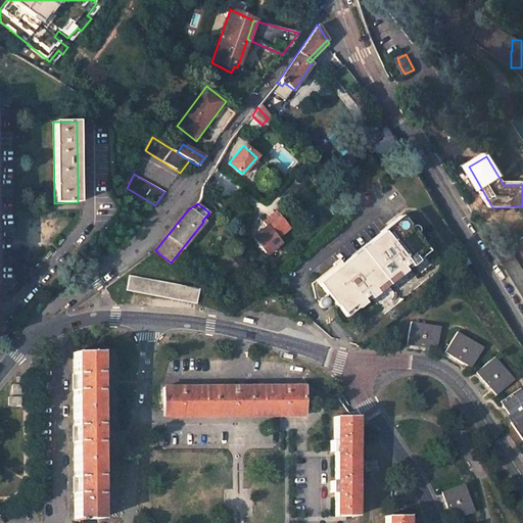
[(274,212),(263,222),(266,226),(276,239),(287,230),(274,212)]
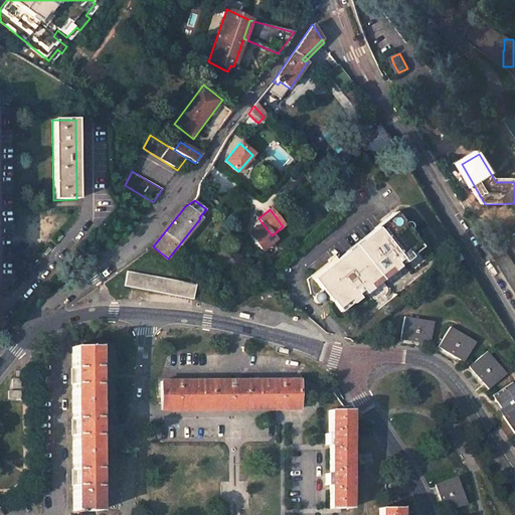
[(392,214),(311,281),(324,296),(325,298),(339,314),(365,292),(416,250),(420,247),(392,214)]
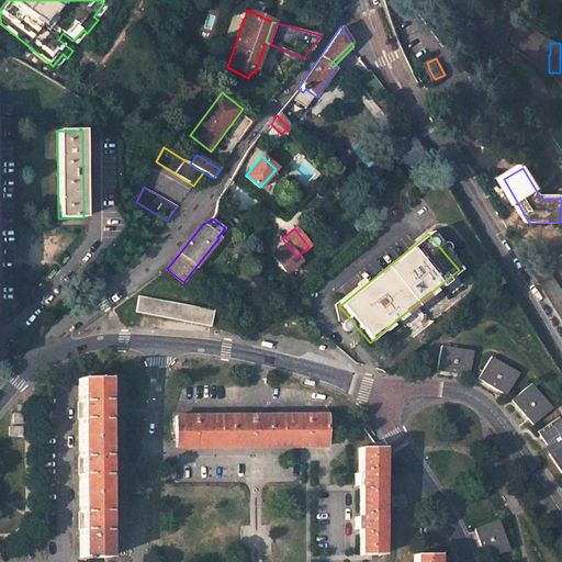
[(296,257),(285,243),(270,254),(287,273),(301,262),(296,257)]
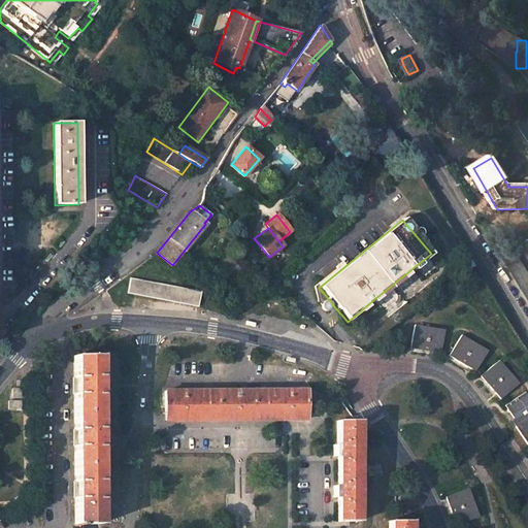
[(501,254),(527,298),(527,269),(514,246),(501,254)]
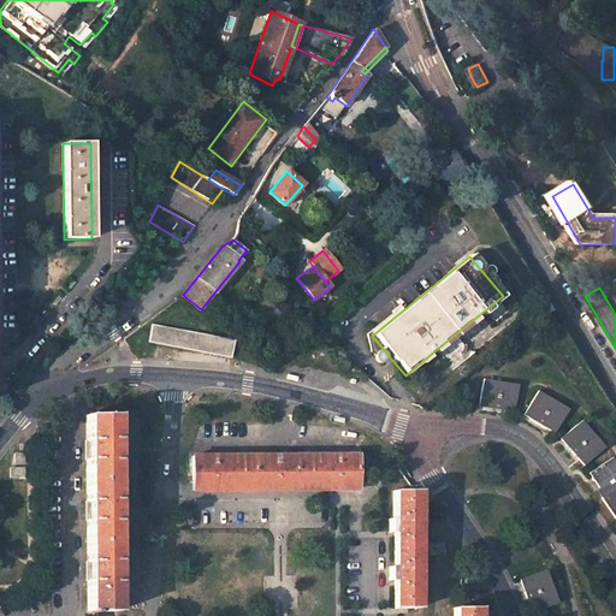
[(437,349),(452,369),(515,319),(498,300),(437,349)]
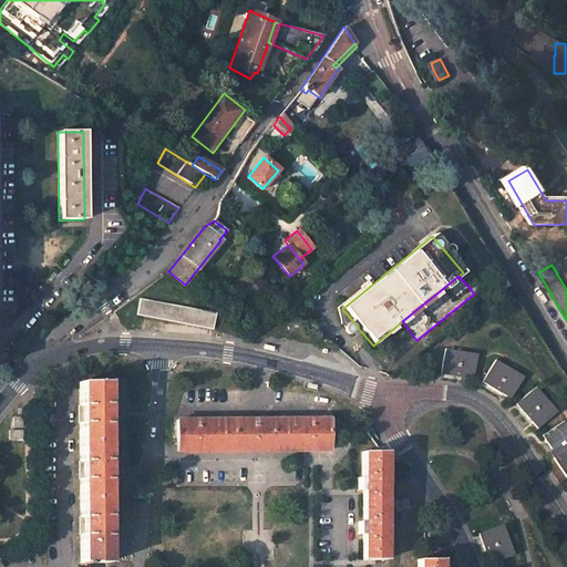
[(138,316),(212,329),(214,311),(142,299),(138,316)]
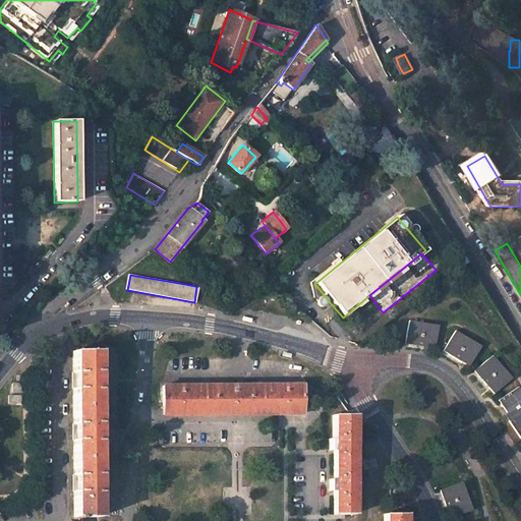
[(325,309),(326,309),(327,308),(328,307),(329,306),(330,305),(330,303),(330,302),(329,301),(328,299),(327,299),(326,299),(324,299),(323,299),(320,301),(319,302),(319,304),(319,306),(319,307),(319,308),(320,309),(322,310),(325,309)]
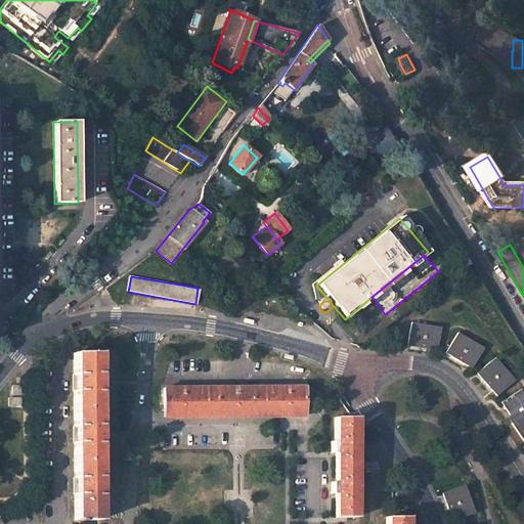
[(429,347),(437,349),(441,325),(411,320),(407,344),(416,345),(429,347)]
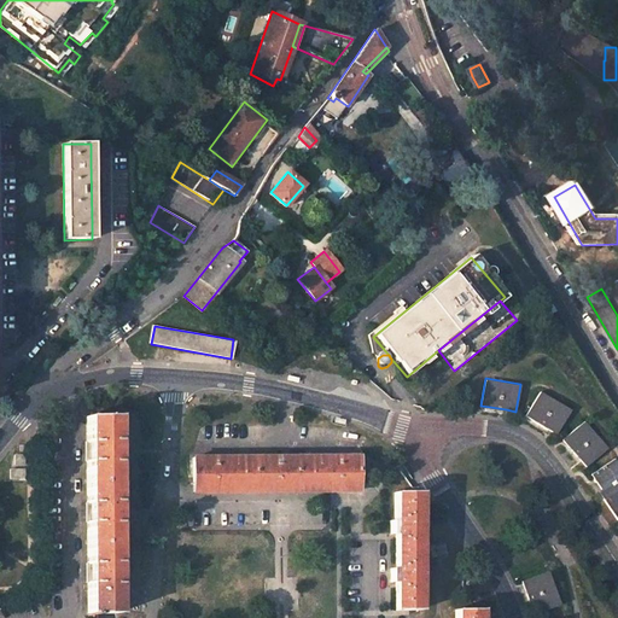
[(555,432),(569,409),(538,391),(525,415),(534,419),(551,429),(555,432)]
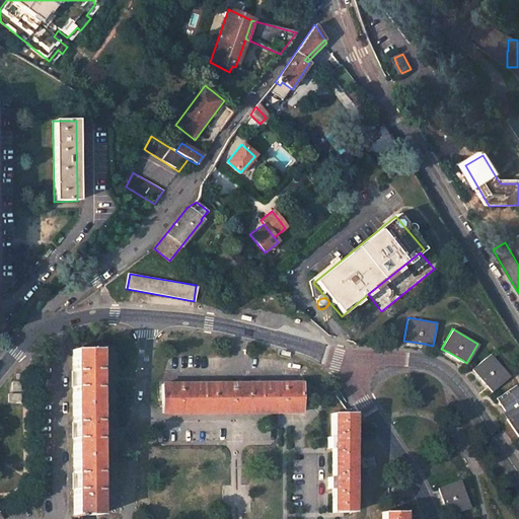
[(101,473),(97,473),(97,440),(101,440),(100,431),(100,423),(98,423),(98,388),(100,388),(100,379),(100,372),(97,372),(97,351),(74,351),(74,516),(97,516),(97,491),(101,490),(101,482),(101,473)]
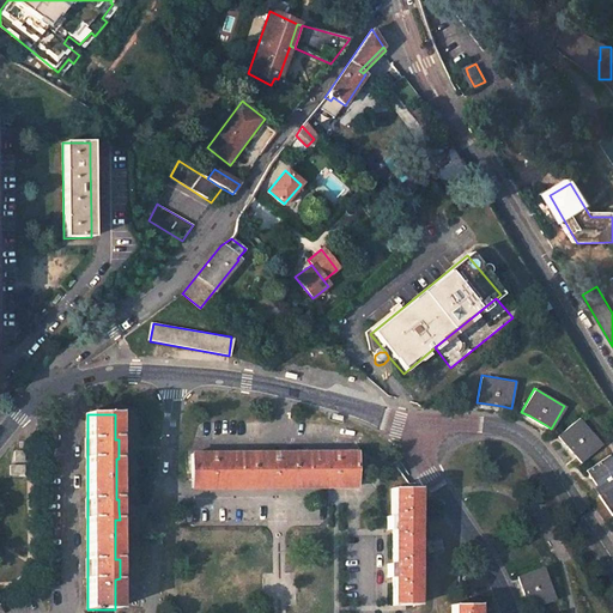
[(577,419),(558,435),(564,442),(576,455),(582,461),(600,444),(577,419)]
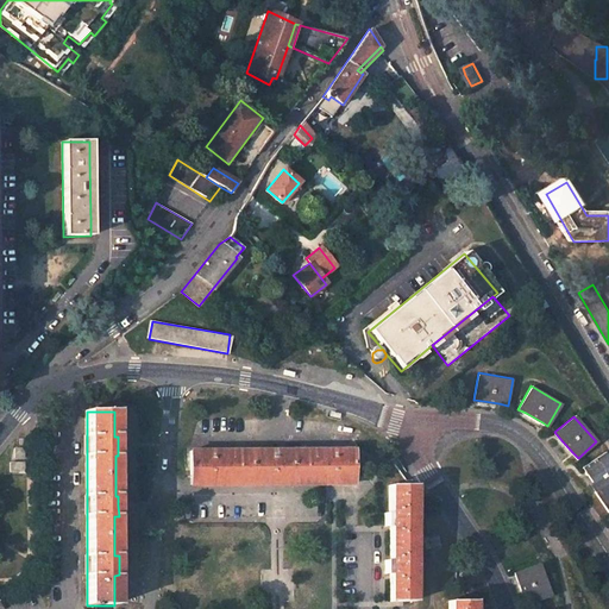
[(353,447),(192,450),(192,476),(192,478),(353,475),(353,447)]
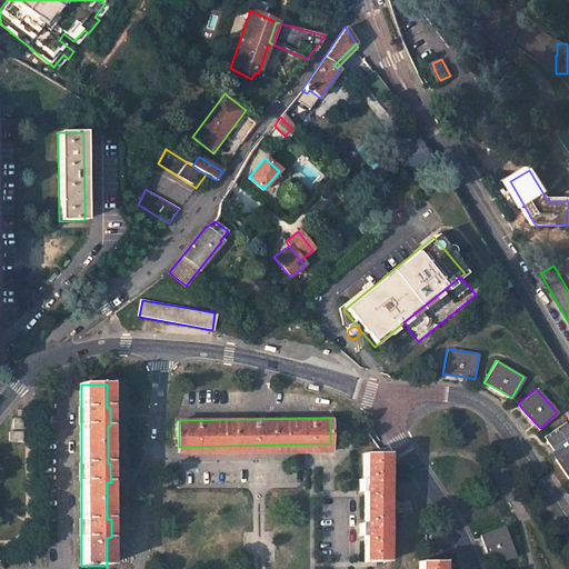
[(568,430),(563,422),(543,436),(551,446),(558,457),(555,459),(568,478),(568,477),(568,430)]
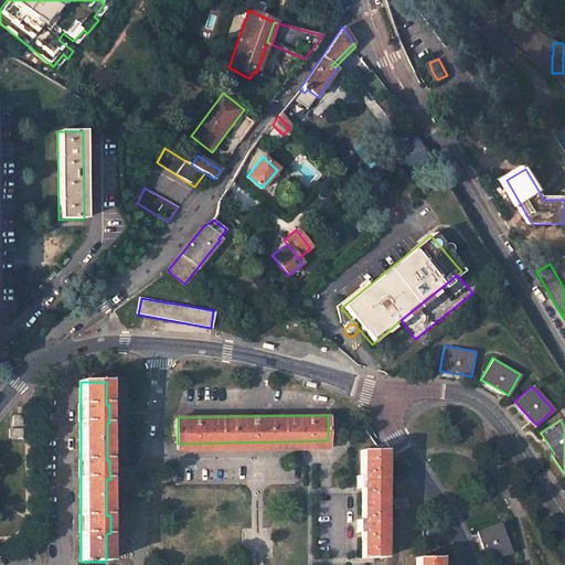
[(317,448),(329,447),(328,440),(178,444),(178,450),(192,449),(216,449),(244,449),(269,448),(294,448),(317,448)]
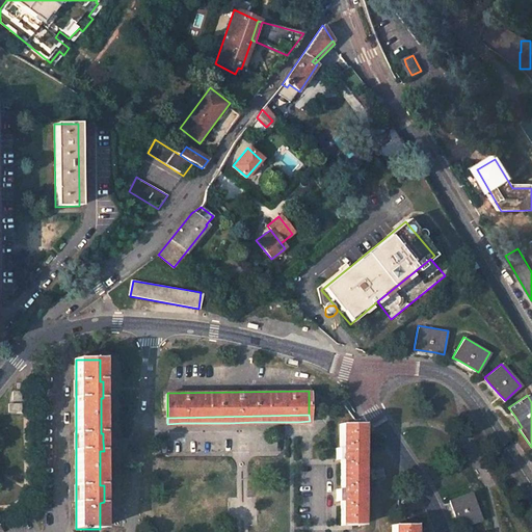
[(337,454),(337,459),(341,459),(341,489),(337,489),(337,496),(337,501),(341,501),(341,525),(361,524),(360,444),(360,423),(341,423),(341,448),(337,448),(337,454)]
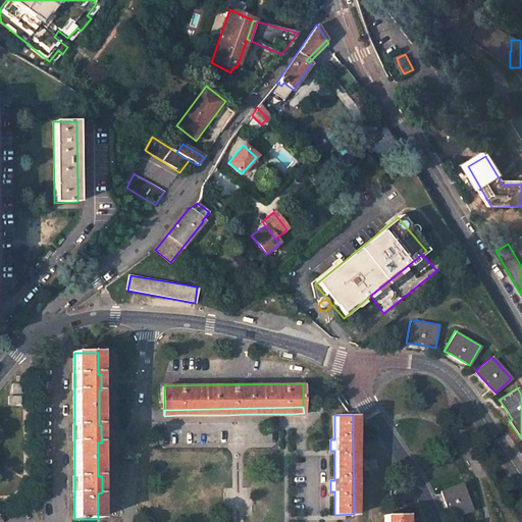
[(450,514),(452,518),(472,510),(462,482),(440,490),(444,498),(450,514)]
